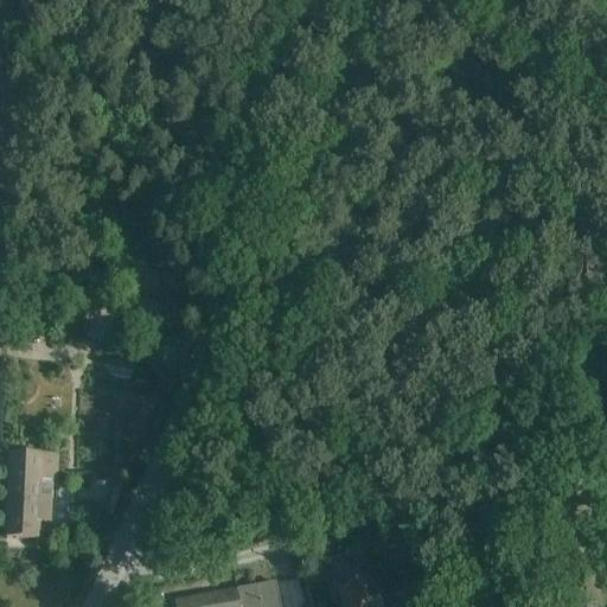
[(171,275),(166,301),(174,302),(180,276),(171,275)]
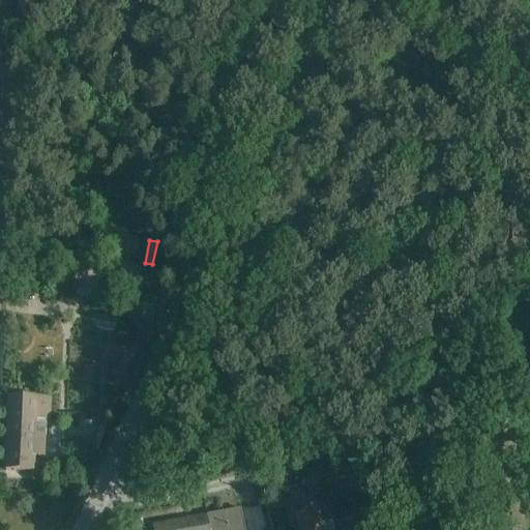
[(118,316),(94,312),(91,323),(114,329),(118,316)]
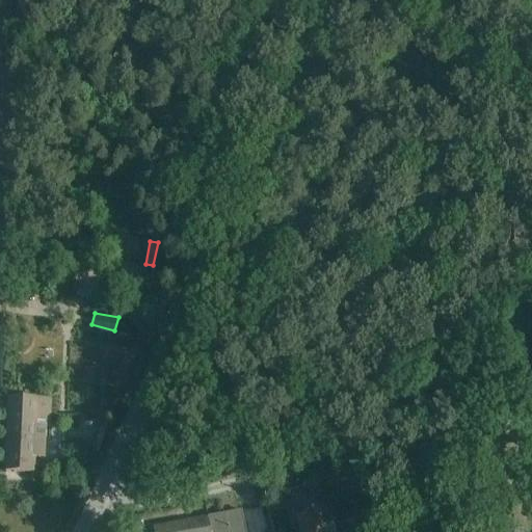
[(8,395),(4,470),(34,472),(35,456),(45,457),(46,420),(50,421),(52,397),(8,395)]
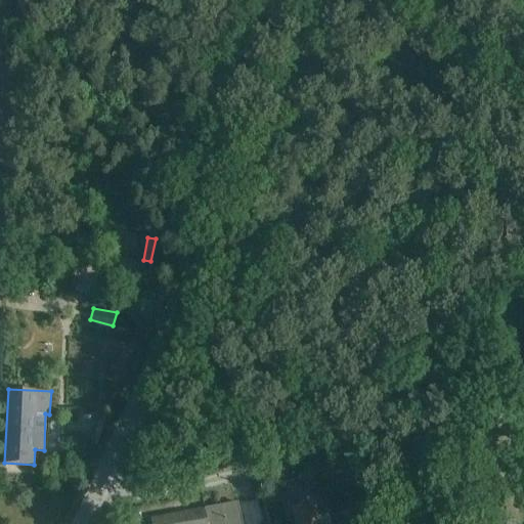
[(100,409),(91,442),(97,444),(106,410),(100,409)]
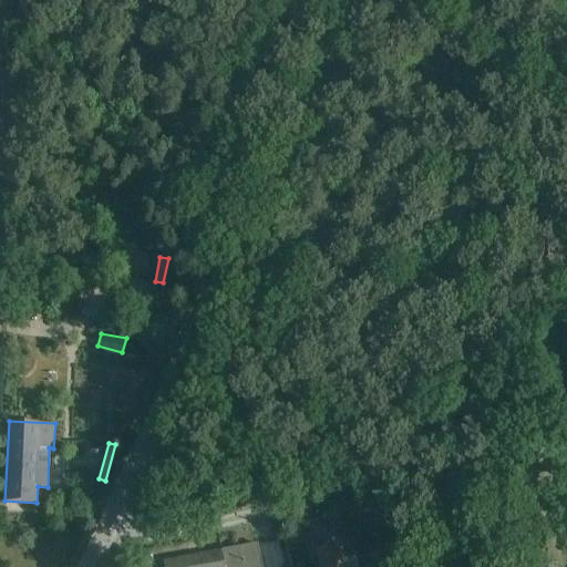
[(358,566),(352,540),(348,542),(342,521),(311,527),(320,566),(358,566)]
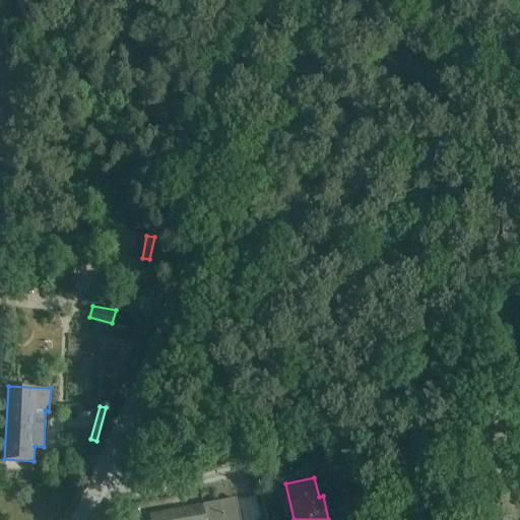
[(240,519),(236,498),(203,504),(206,519),(240,519)]
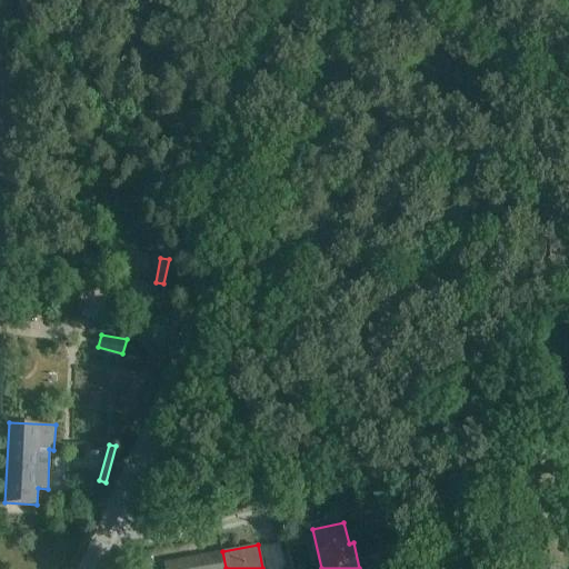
[(226,568),(222,551),(163,562),(165,568),(226,568)]
